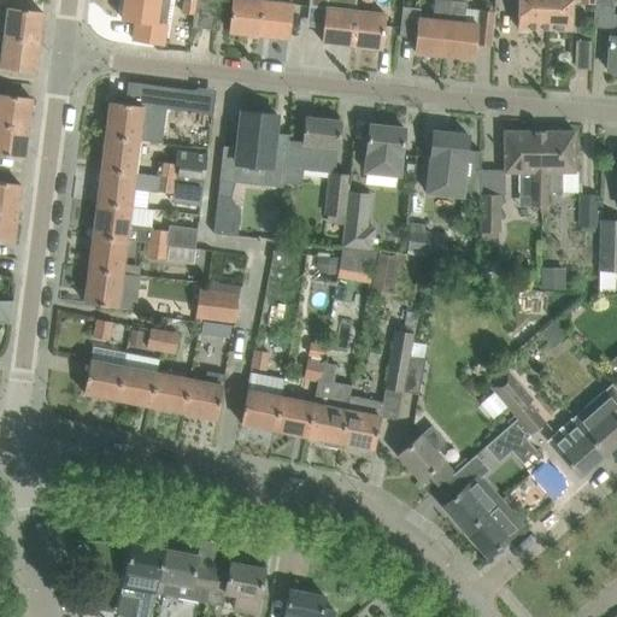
[(157,23),(159,0),(124,0),(122,18),(157,23)]
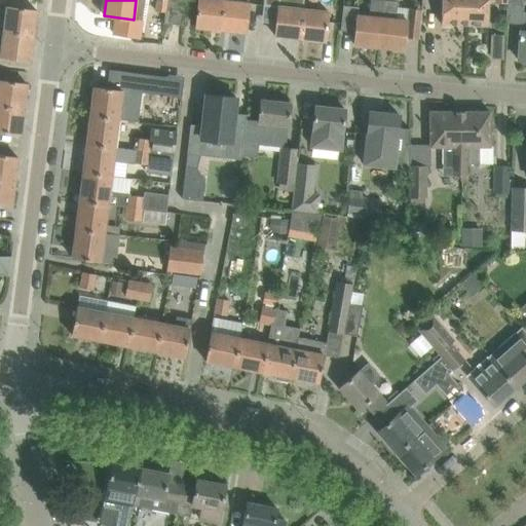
[(184,2),(172,0),(156,0),(155,10),(165,11),(163,24),(182,25),(184,4),(184,2)]
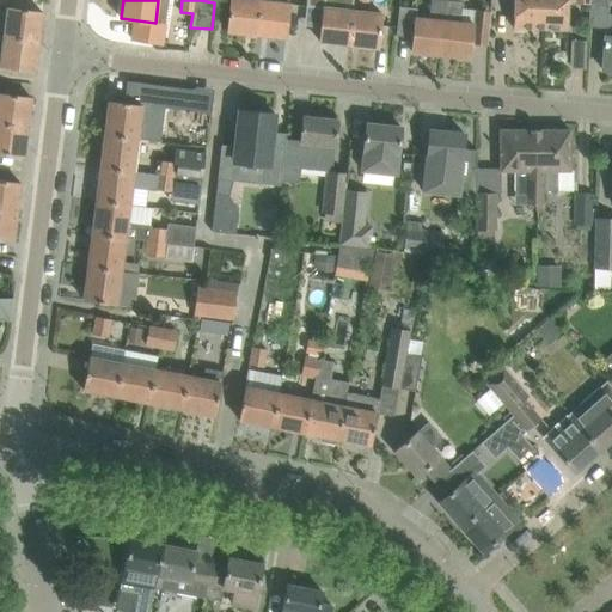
[(231,0),(231,7),(227,31),(257,35),(259,0),(231,0)]
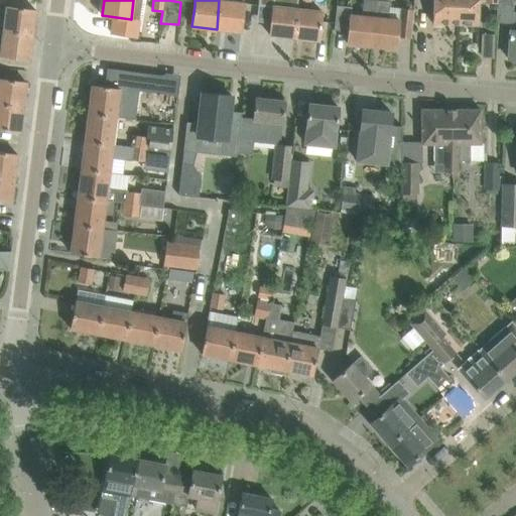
[(219,0),(217,29),(241,31),(243,12),(244,3),(232,1),(232,0),(219,0)]
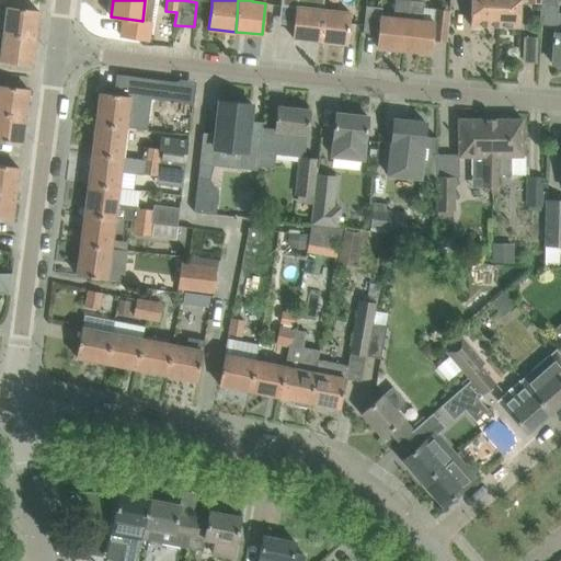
[(295,24),(293,37),(320,41),(323,9),(323,0),(296,0),(296,7),(296,16),(295,24)]
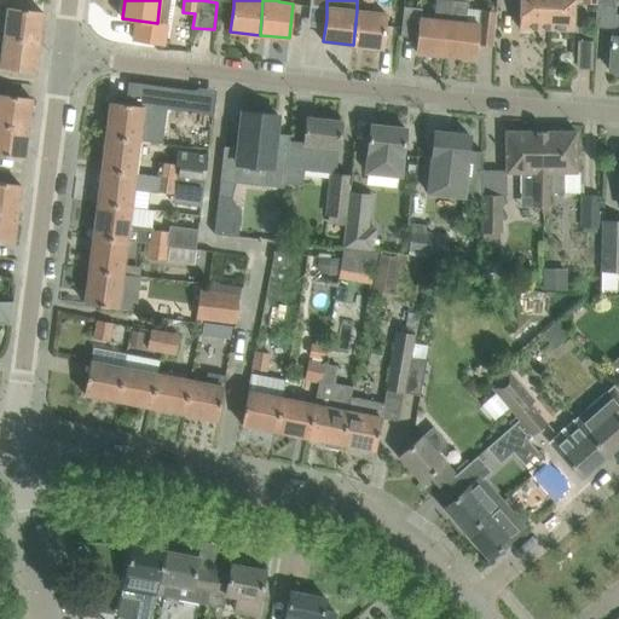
[(416,52),(446,56),(451,0),(435,0),(434,17),(420,16),(421,10),(404,7),(400,35),(418,38),(416,52)]
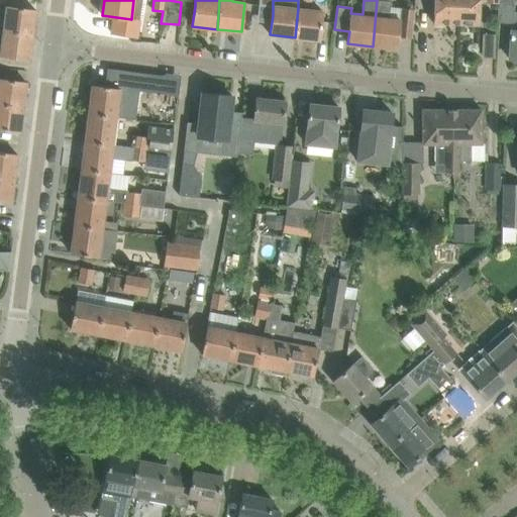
[(377,0),(373,46),(397,48),(398,36),(412,38),(415,10),(390,7),(390,0),(377,0)]
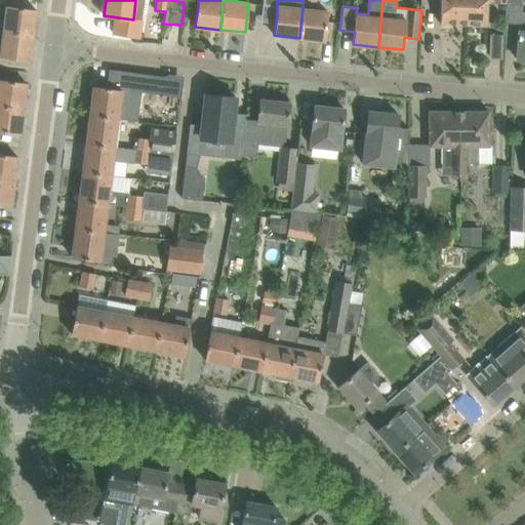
[(440,24),(468,25),(469,6),(459,6),(458,0),(441,0),(441,3),(440,24)]
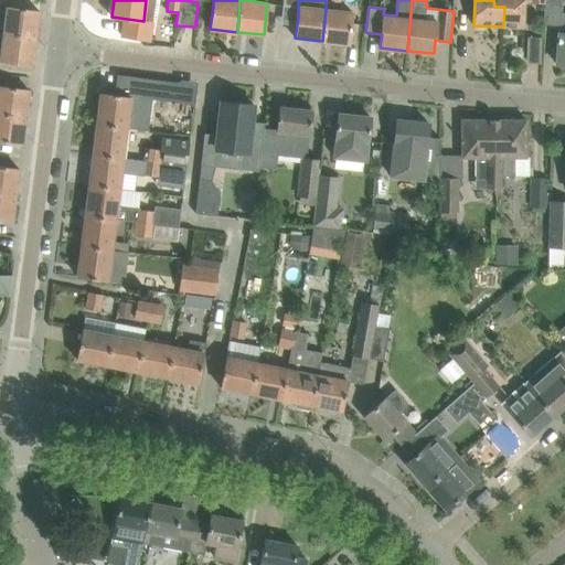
[(504,7),(503,27),(523,28),(524,6),(524,0),(531,1),(530,0),(493,0),(494,7),(504,7)]
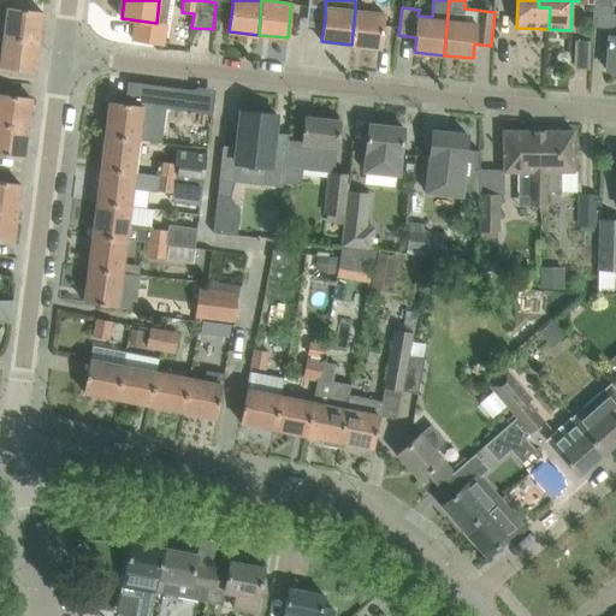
[(7,7),(4,37),(39,42),(42,12),(7,7)]
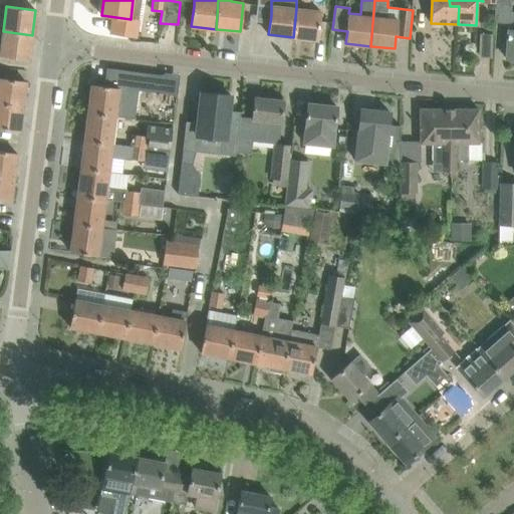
[(296,8),(293,37),(317,40),(319,20),(320,11),(308,10),(296,8)]
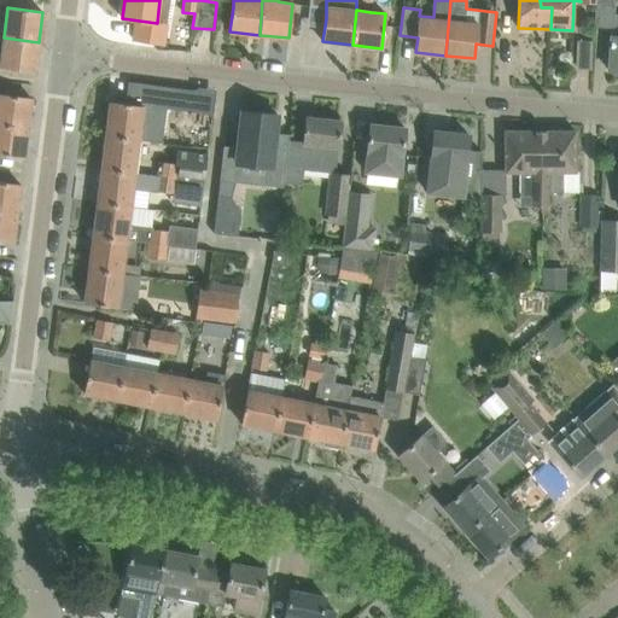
[(35,70),(39,42),(4,38),(0,66),(35,70)]
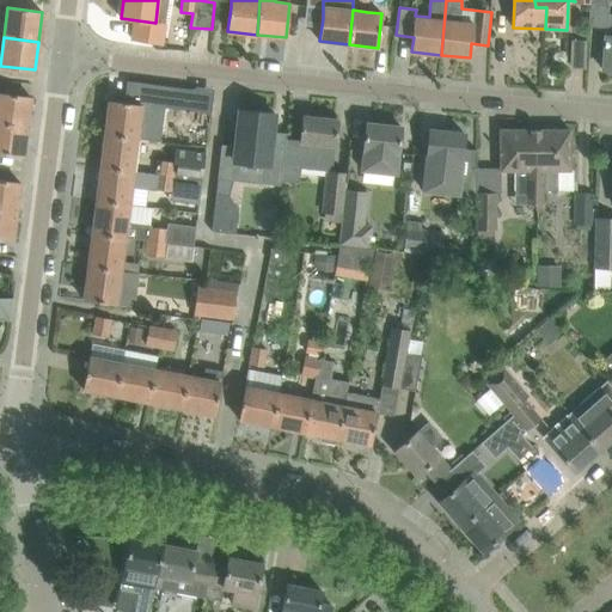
[(575,66),(588,66),(588,38),(575,38),(575,66)]
